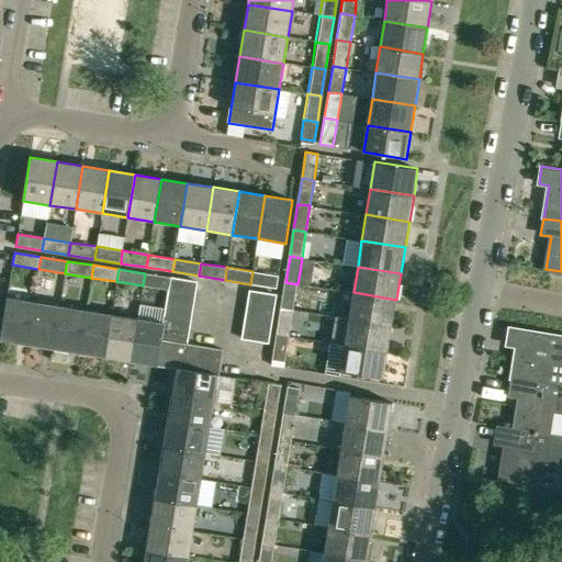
[(277,289),(280,276),(253,271),(250,284),(277,289)]
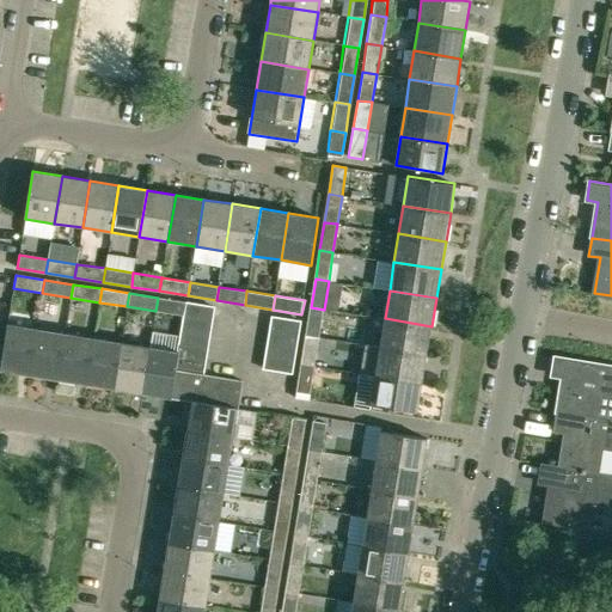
[(184,316),(184,313),(187,303),(158,298),(155,311),(184,316)]
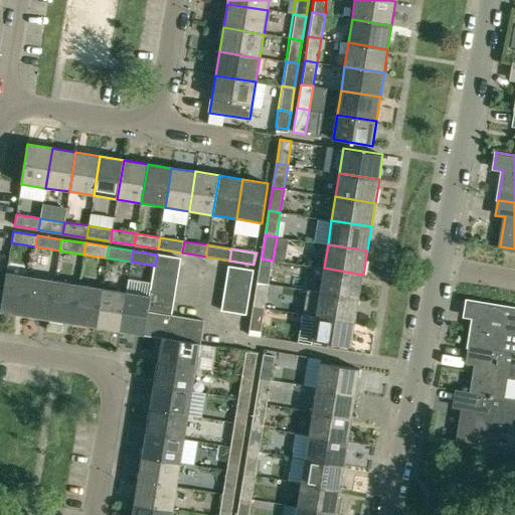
[(155,264),(180,268),(181,259),(157,254),(155,264)]
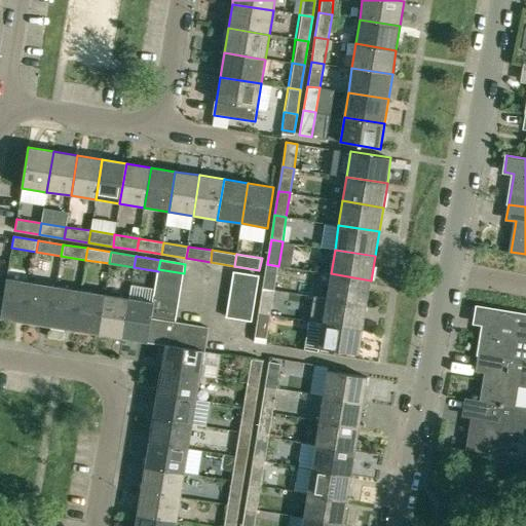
[(263,289),(274,290),(278,266),(267,264),(263,289)]
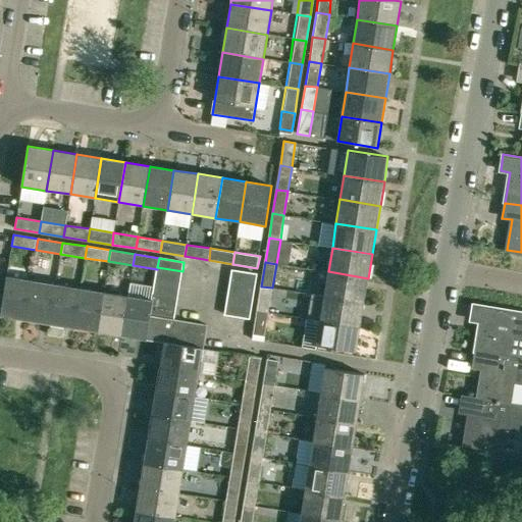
[(180,283),(183,271),(157,267),(157,269),(155,279),(180,283)]
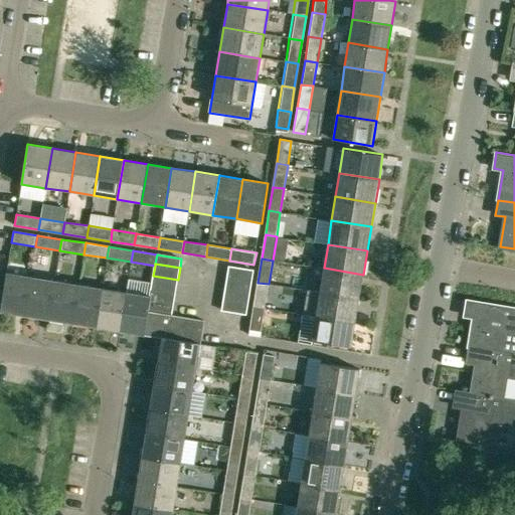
[(229,267),(227,278),(251,281),(252,270),(229,267)]
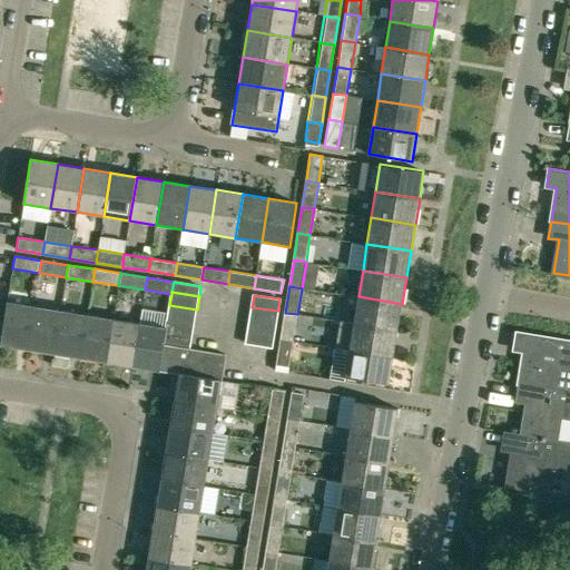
[(354,323),(399,330),(402,304),(359,296),(354,323)]
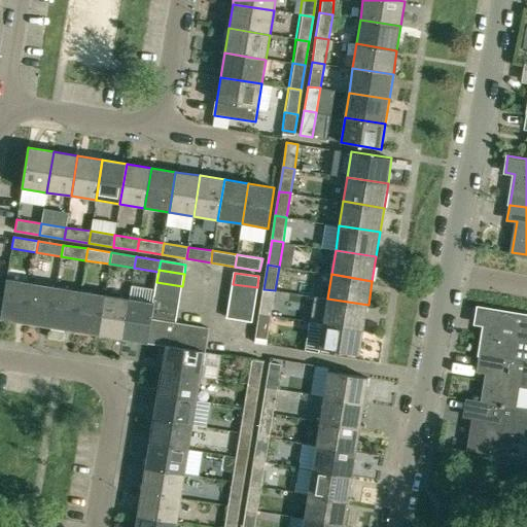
[(32,282),(6,278),(0,315),(0,318),(25,323),(32,282)]
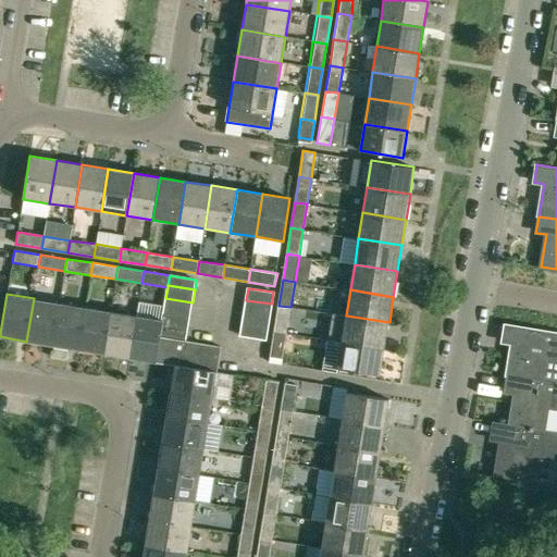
[(59,302),(34,298),(26,342),(52,345),(59,302)]
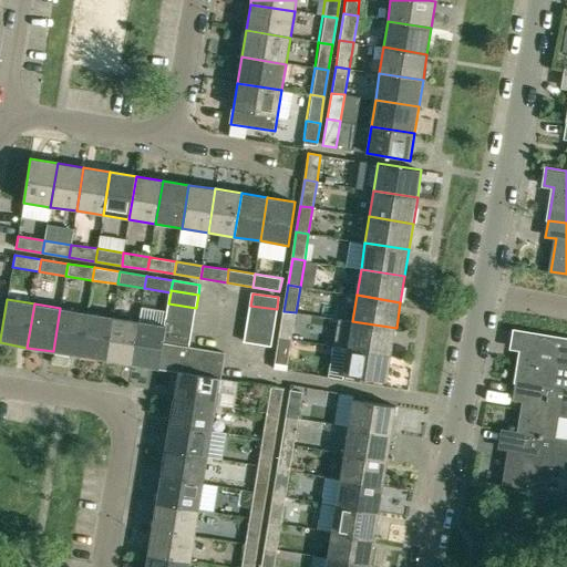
[(194,320),(196,308),(168,303),(166,316),(194,320)]
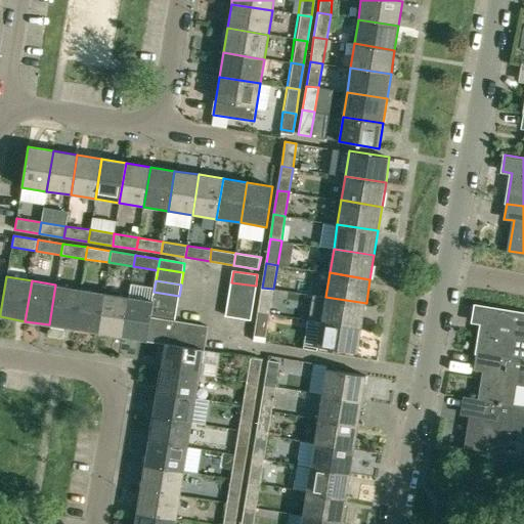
[(229,295),(254,299),(256,286),(231,282),(229,295)]
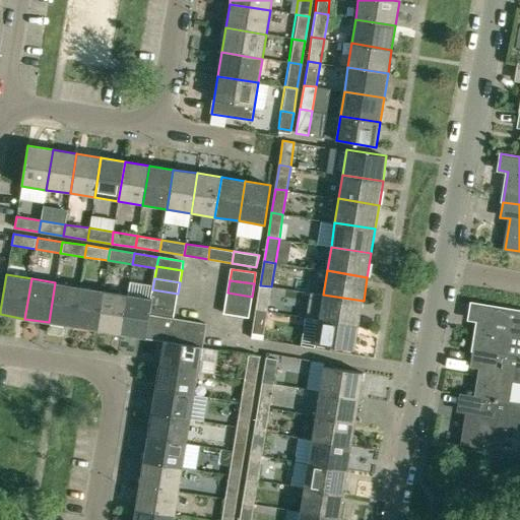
[(73,326),(79,286),(55,282),(49,322),(73,326)]
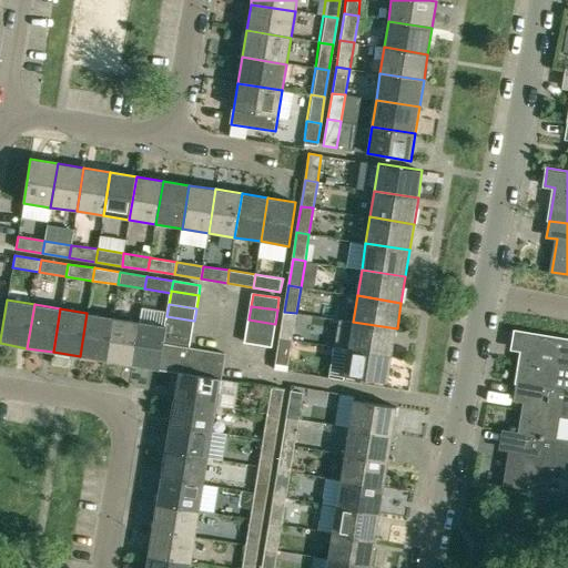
[(280,337),(293,340),(296,313),(284,312),(280,337)]
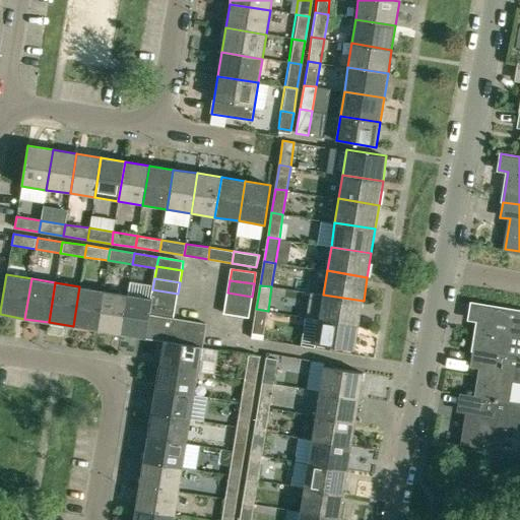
[(104,290),(79,286),(73,326),(96,330),(104,290)]
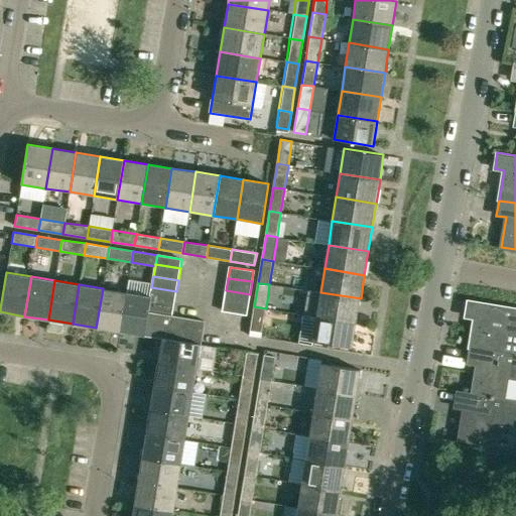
[(151,287),(151,296),(150,299),(174,303),(176,291),(151,287)]
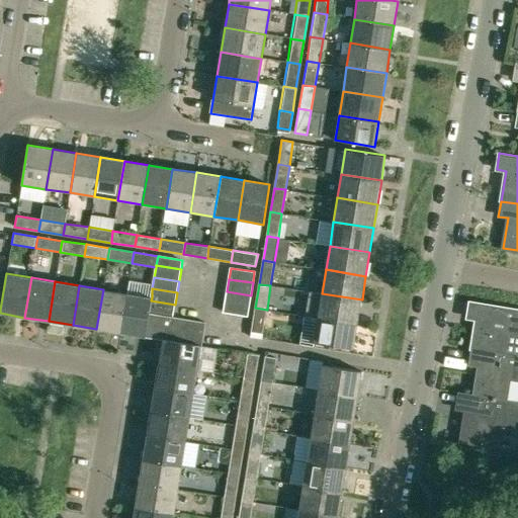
[(126,293),(103,289),(96,329),(120,333),(126,293)]
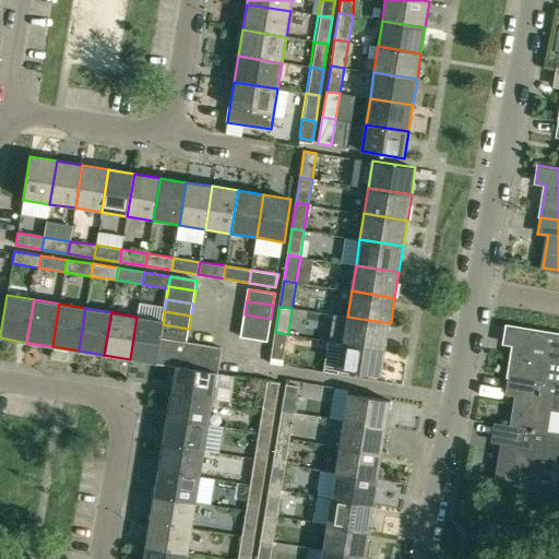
[(245,314),(242,328),(269,331),(271,319),(245,314)]
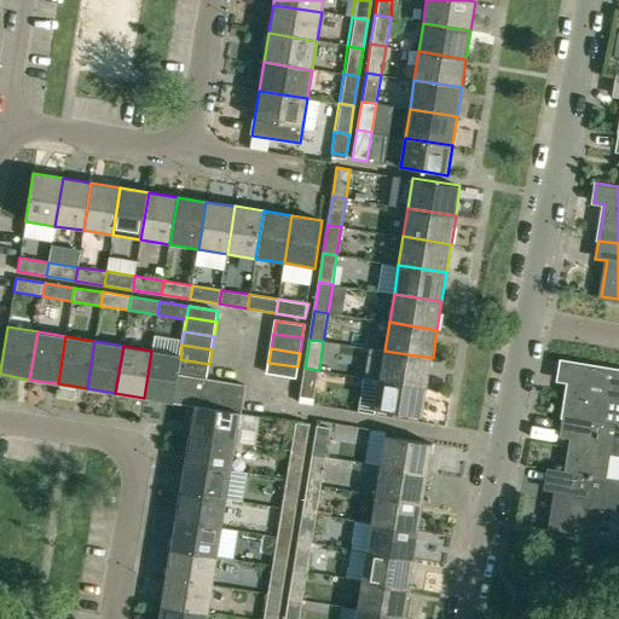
[(178,374),(180,359),(181,356),(151,351),(144,398),(173,403),(178,374)]
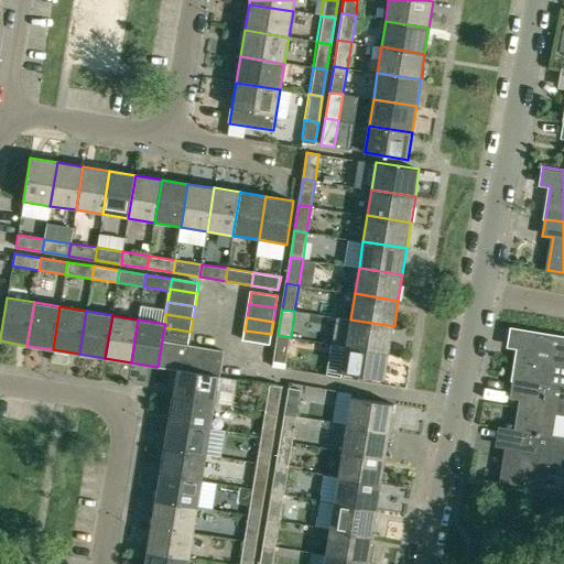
[(390,353),(394,326),(350,320),(346,346),(390,353)]
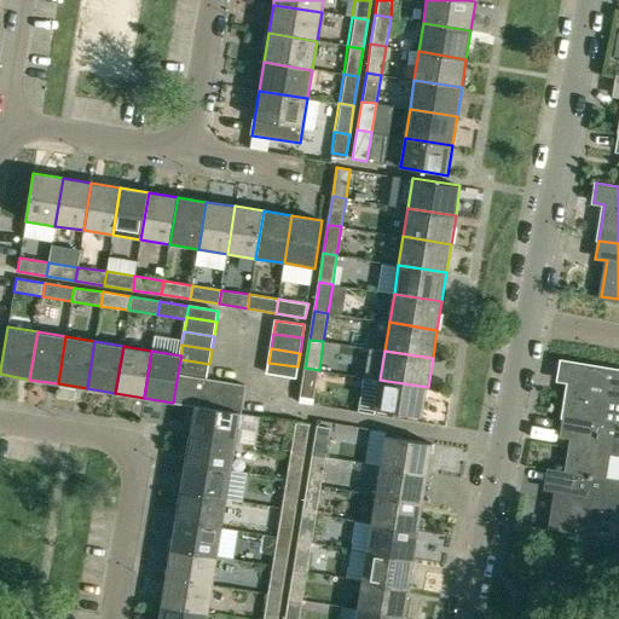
[(209,364),(180,359),(178,374),(207,379),(209,364)]
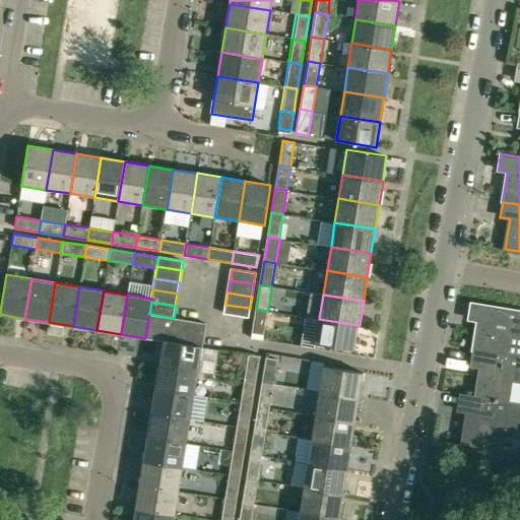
[(478,320),(473,350),(506,355),(509,333),(519,334),(519,310),(471,303),(468,319),(478,320)]
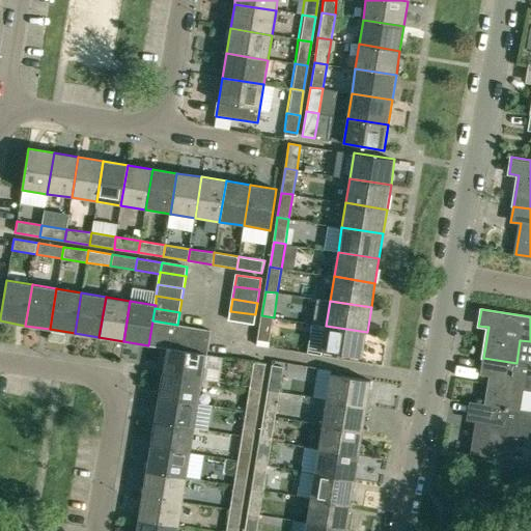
[(254,325),(255,314),(230,311),(229,320),(254,325)]
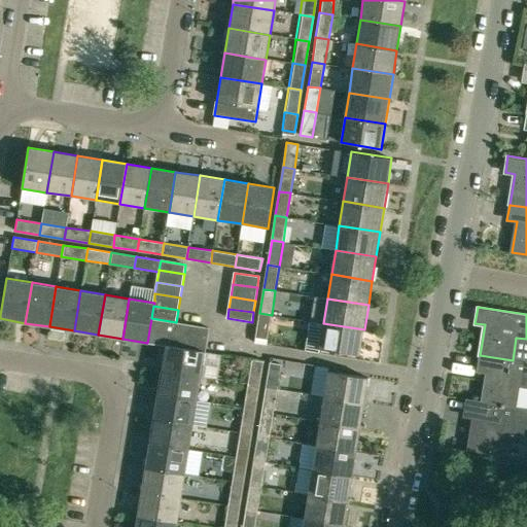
[(259,313),(256,338),(268,340),(272,315),(259,313)]
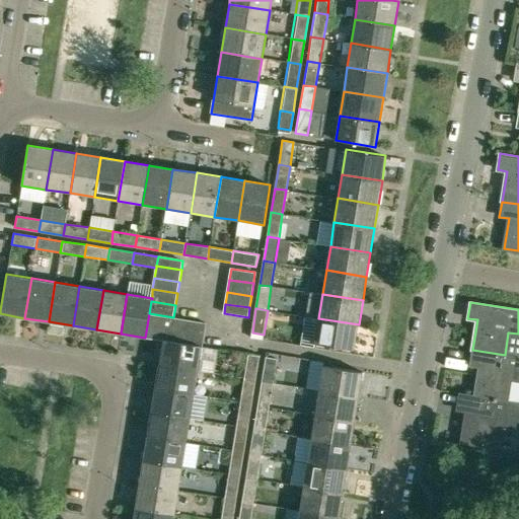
[(207,323),(173,317),(149,313),(145,338),(162,341),(158,364),(199,370),(207,323)]
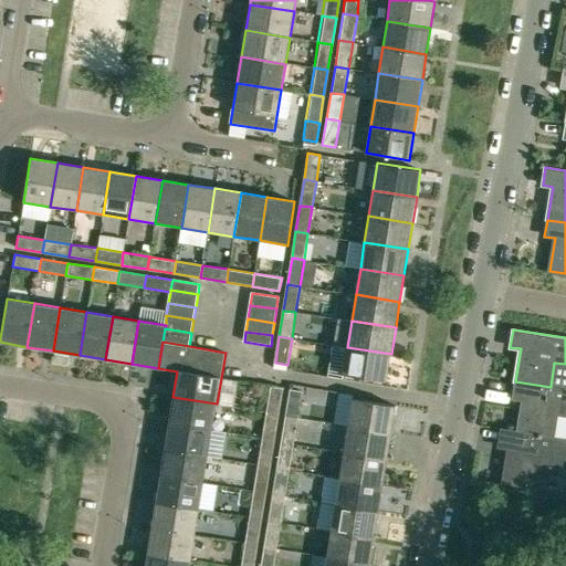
[(387,381),(391,354),(347,347),(343,374),(387,381)]
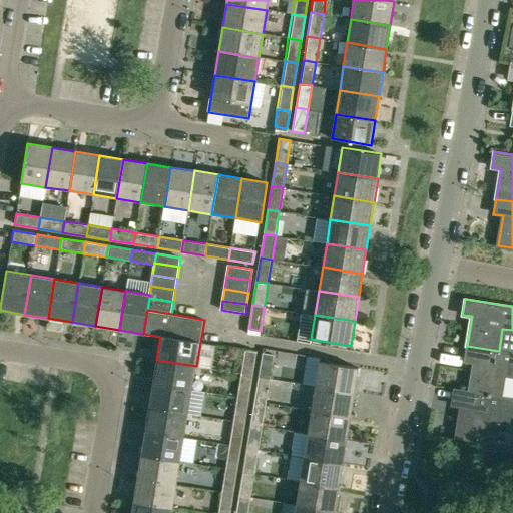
[(504,375),(512,376),(512,353),(499,351),(467,346),(465,361),(474,363),(469,392),(501,397),(504,375)]
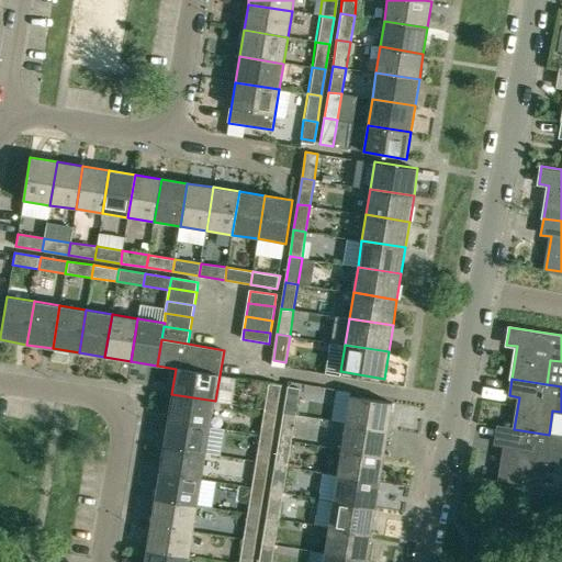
[(270,384),(266,409),(278,412),(282,385),(270,384)]
